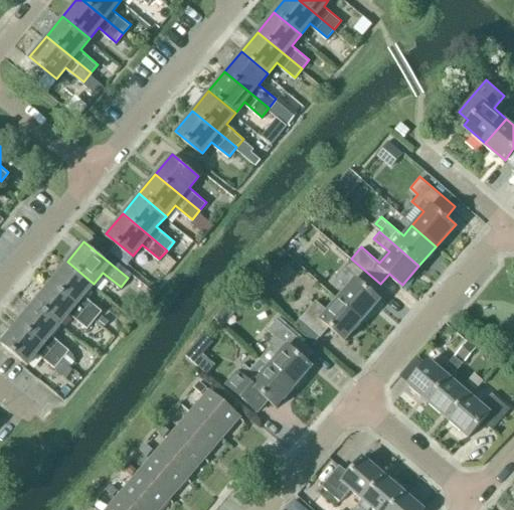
[(373,292),(380,284),(351,259),(337,275),(349,285),(337,299),(361,320),(380,298),(373,292)]
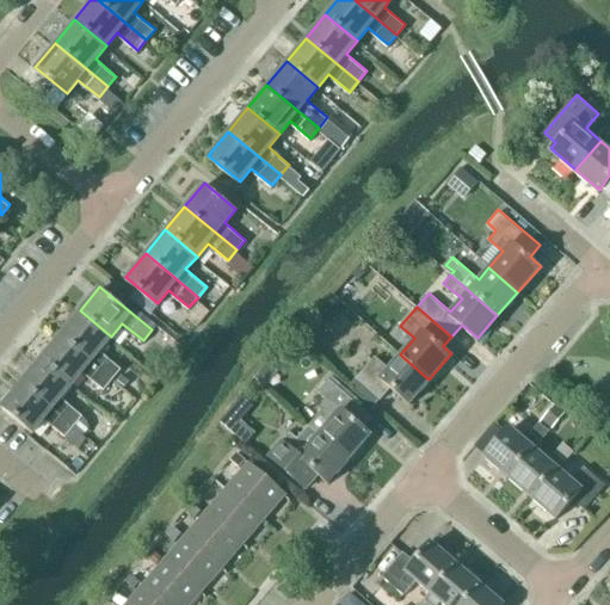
[(100,350),(111,337),(80,310),(60,334),(112,377),(122,366),(100,350)]
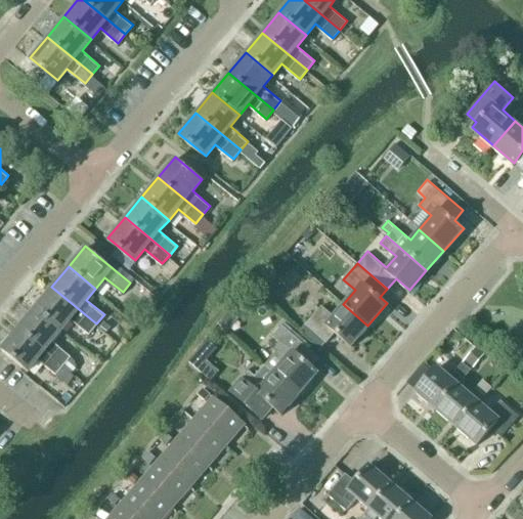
[(89,333),(96,323),(51,287),(35,306),(62,329),(72,317),(89,333)]
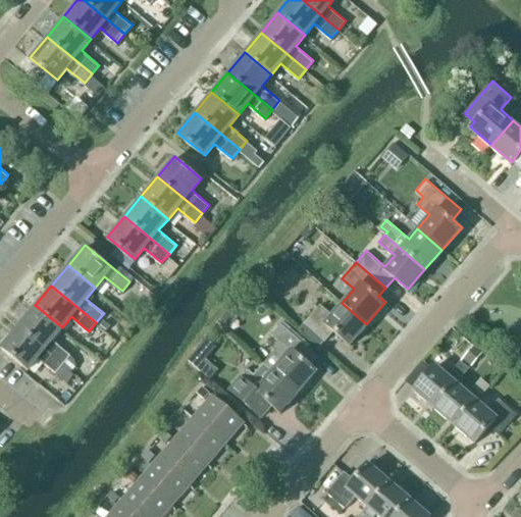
[(366,324),(342,303),(332,313),(320,302),(305,320),(325,339),(333,329),(350,343),(366,324)]
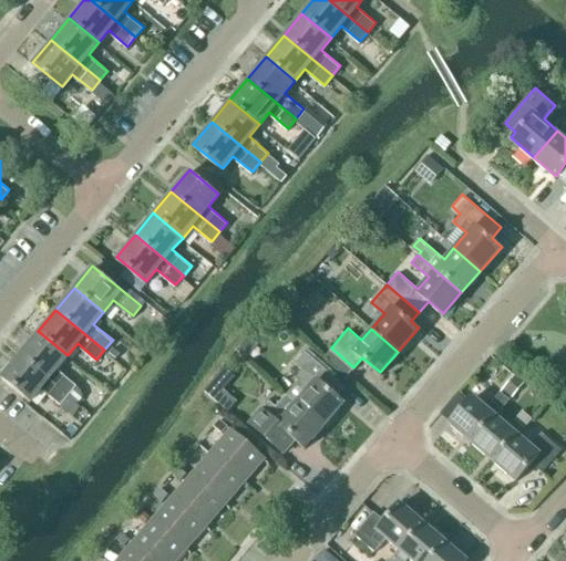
[(58,367),(68,355),(38,331),(20,353),(69,393),(76,384),(58,367)]
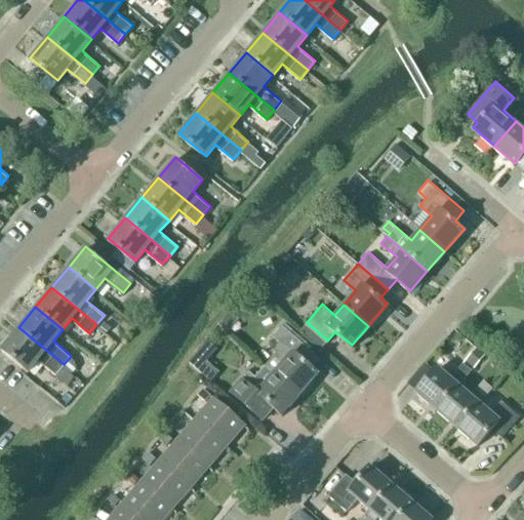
[(265,364),(298,394),(318,371),(312,366),(320,356),(289,329),(282,323),(273,333),(280,341),(273,348),(276,351),(265,364)]
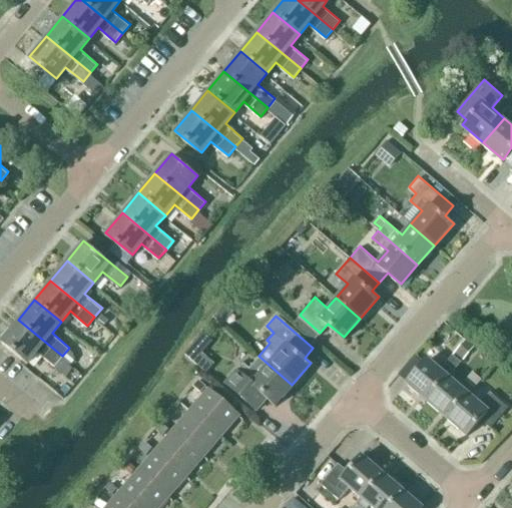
[(55,365),(62,356),(18,320),(2,340),(28,362),(38,351),(55,365)]
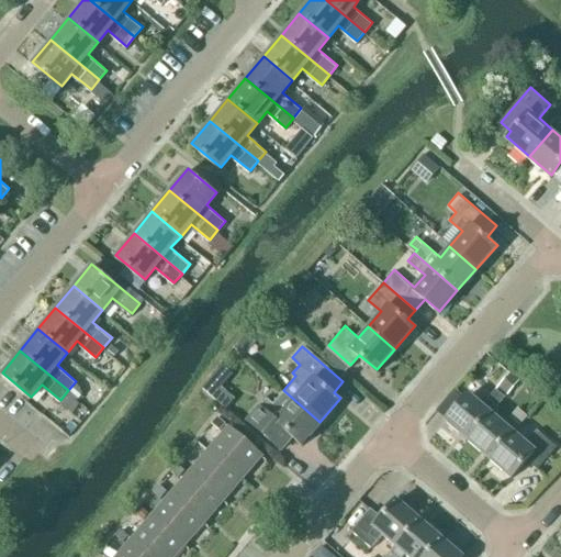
[(491,410),(491,411),(505,394),(520,377),(511,368),(496,386),(482,403),(469,391),(464,397),(453,388),(436,409),(446,419),(468,437),(491,410)]
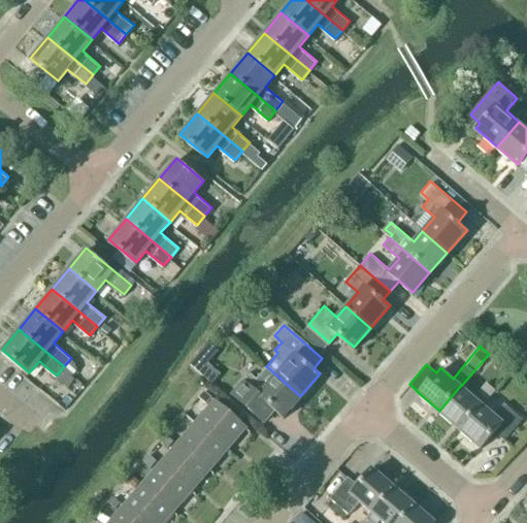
[(284,416),(300,396),(266,366),(257,378),(251,371),(245,379),(244,378),(231,393),(264,422),(275,409),(284,416)]
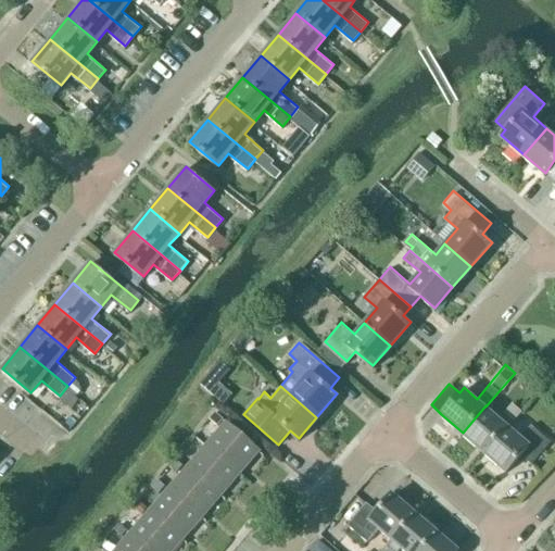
[(225,407),(234,398),(223,389),(215,398),(225,407)]
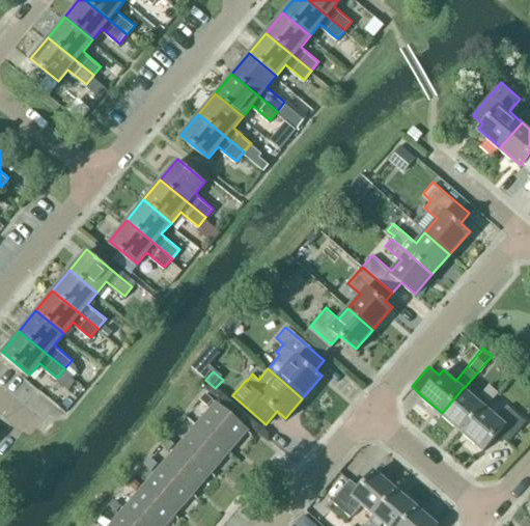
[(44,409),(54,396),(37,382),(26,395),(44,409)]
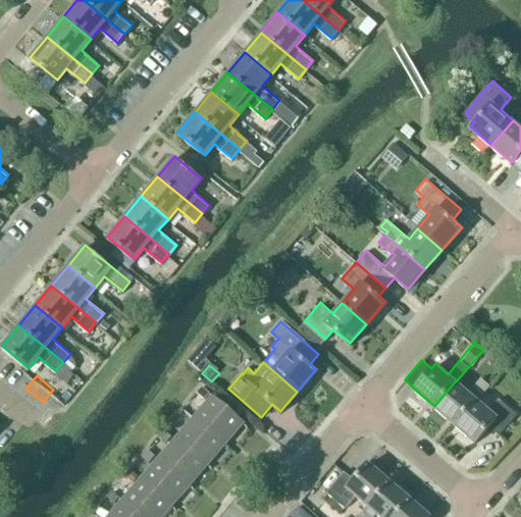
[(476,399),(489,383),(481,375),(468,392),(456,381),(456,380),(434,406),(455,423),(476,399)]
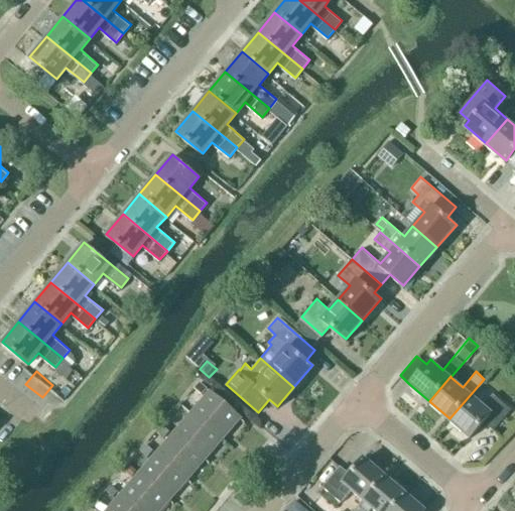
[(192,410),(222,435),(240,414),(211,389),(192,410)]
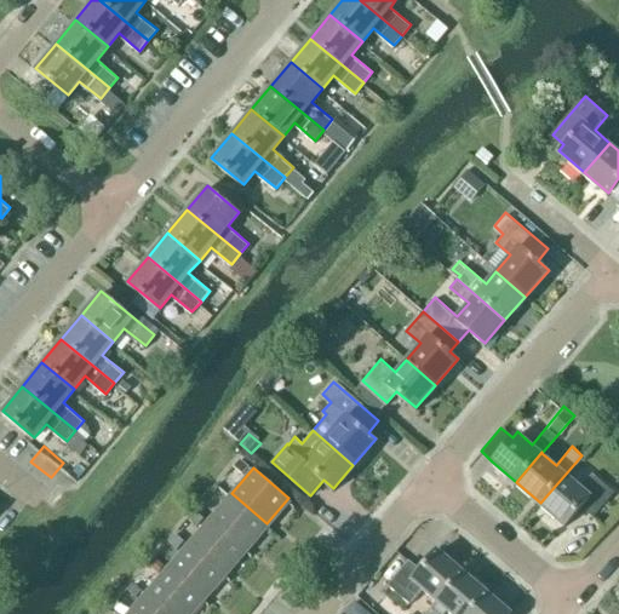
[(566,474),(540,503),(565,523),(582,504),(594,515),(614,489),(592,471),(580,486),(566,474)]
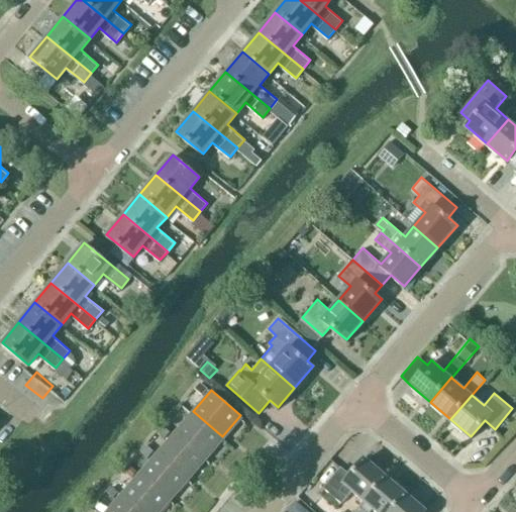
[(205,456),(222,436),(193,411),(176,431),(205,456)]
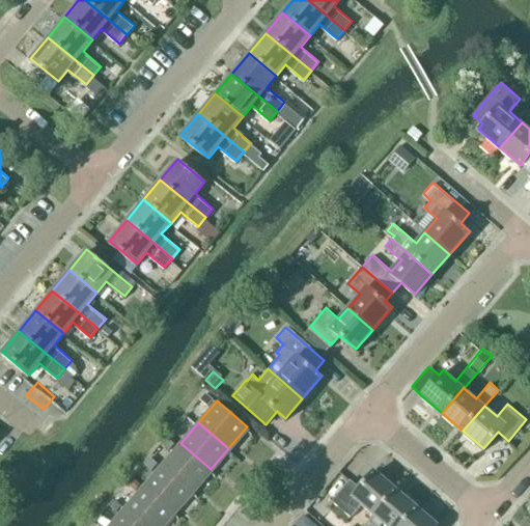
[(192,491),(211,469),(180,443),(162,465),(192,491)]
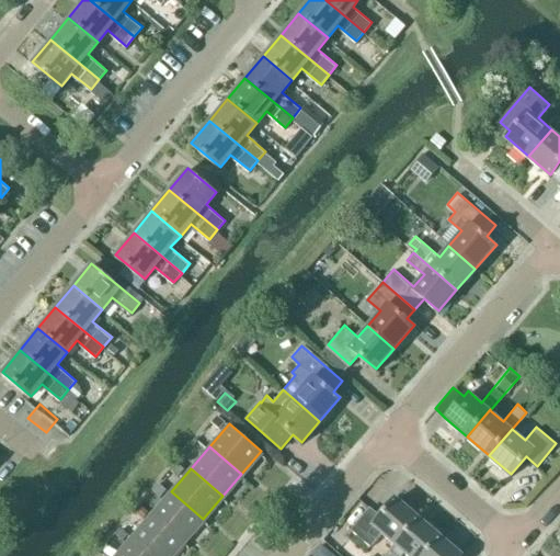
[(161,496),(168,488),(159,479),(152,487),(161,496)]
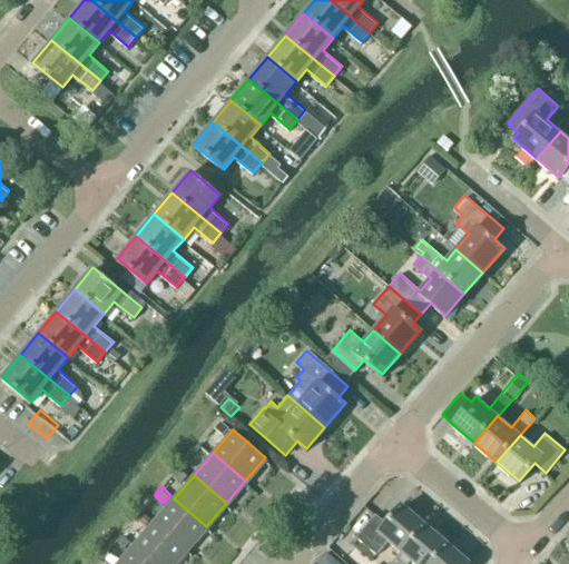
[(187,548),(206,526),(174,498),(155,521),(187,548)]
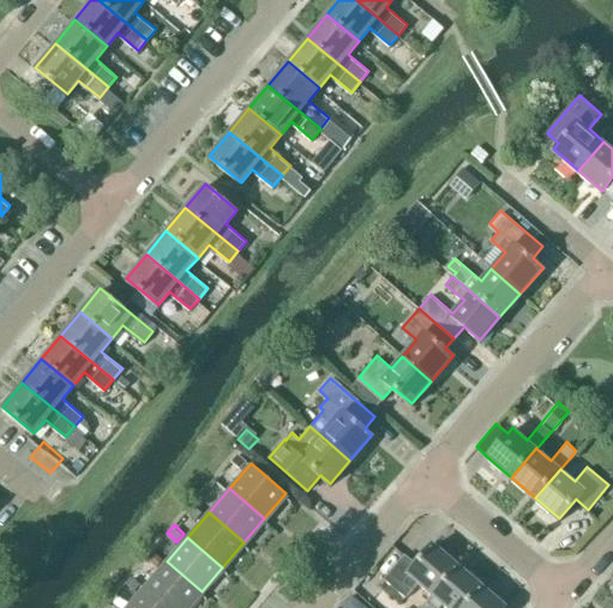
[(433,593),(458,564),(433,543),(416,563),(406,552),(384,577),(406,595),(419,581),(432,593),(433,593)]
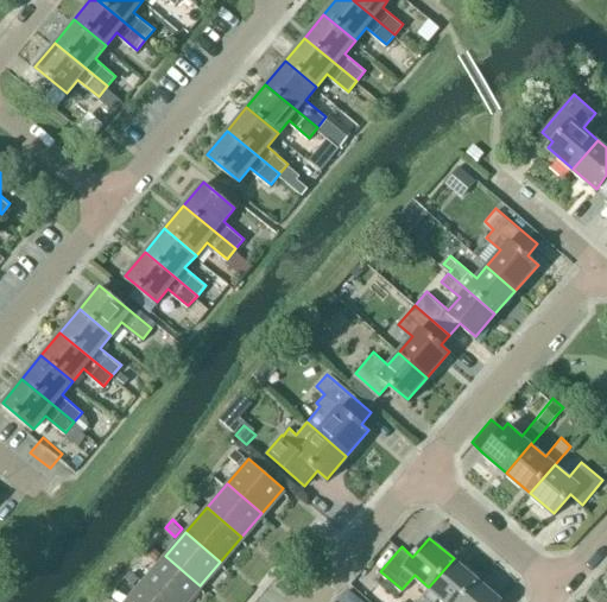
[(170,601),(184,601),(200,585),(165,556),(144,580),(170,601)]
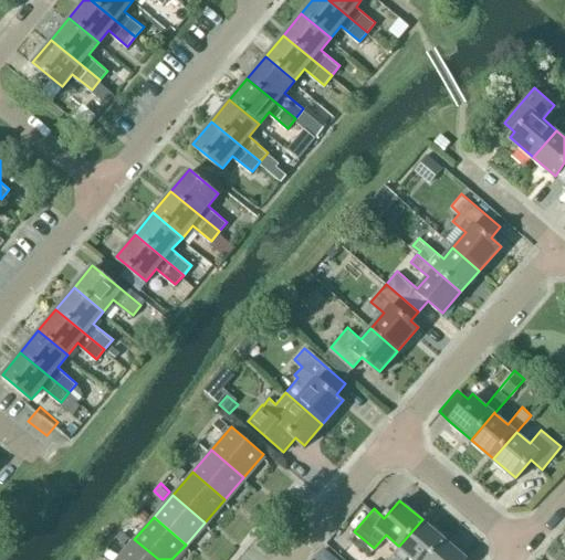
[(425,559),(443,538),(422,519),(399,546),(398,546),(385,559),(401,559),(408,553),(415,559),(425,559)]
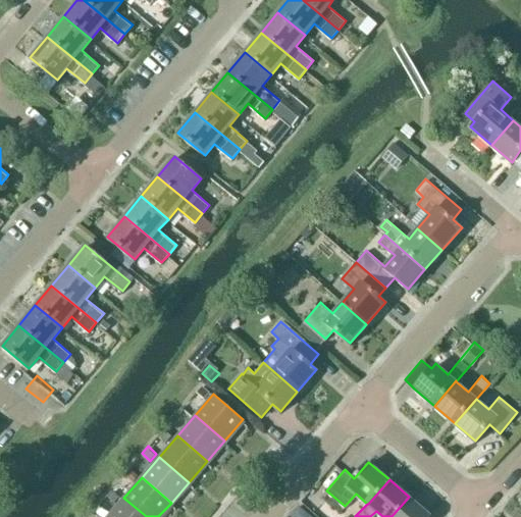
[(392,516),(427,516),(430,515),(409,497),(392,516)]
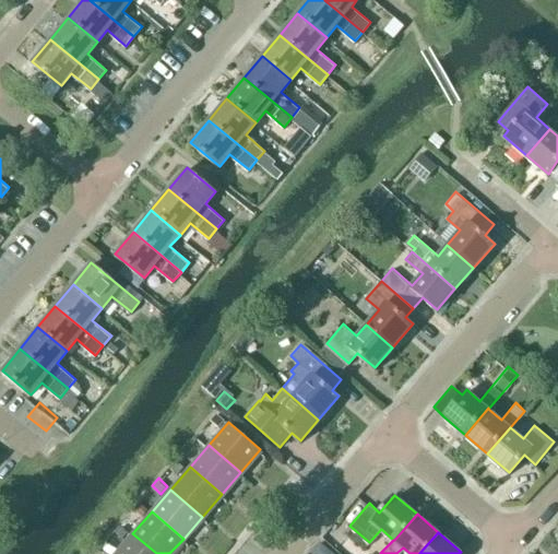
[(156,553),(132,533),(114,553),(156,553)]
